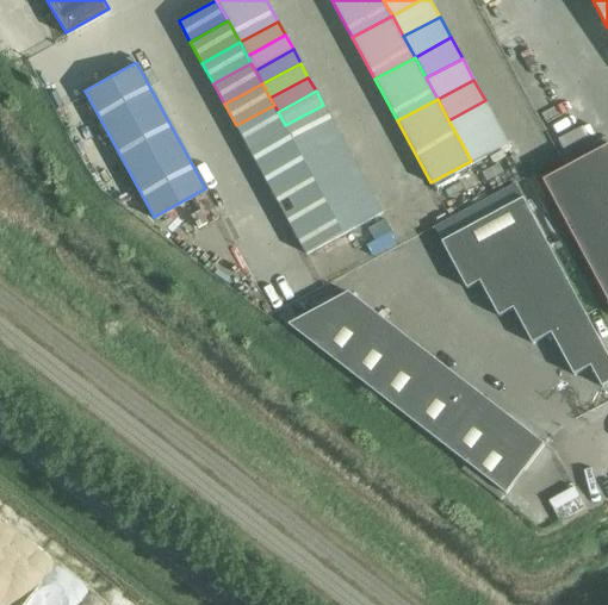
[(485,100),(448,120),(460,141),(497,122),(485,100)]
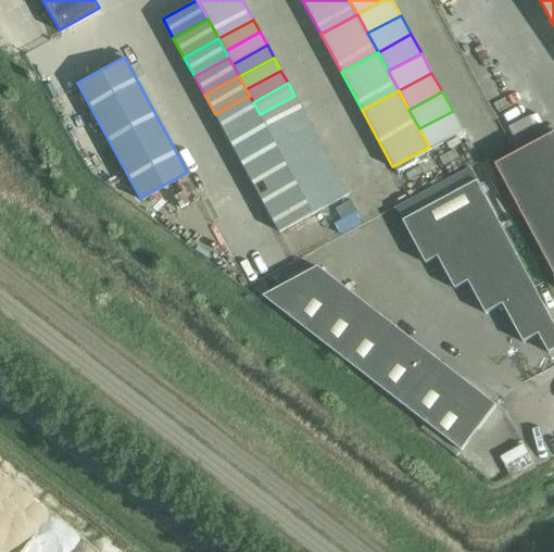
[(253,102),(250,96),(215,114),(225,134),(260,115),(260,114),(253,102)]
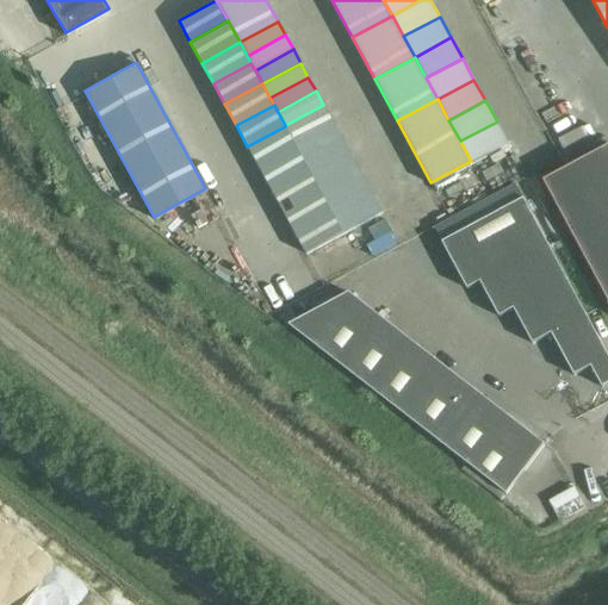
[(297,147),(335,126),(323,105),(285,125),(285,126),(295,143),(297,147)]
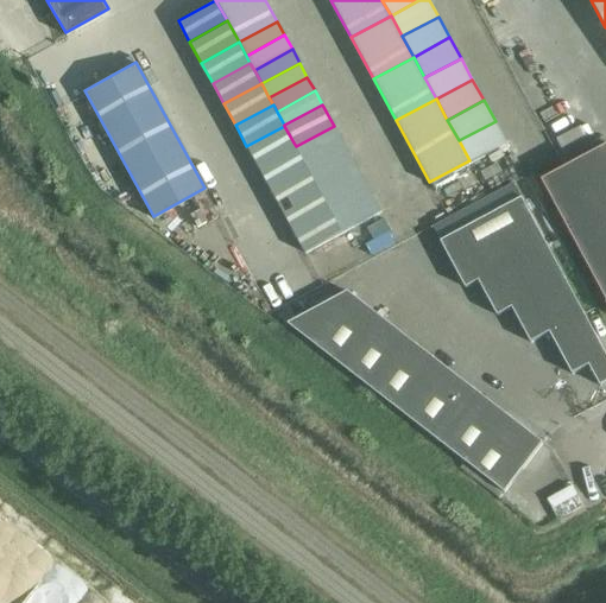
[(496,121),(459,140),(469,160),(506,141),(496,121)]
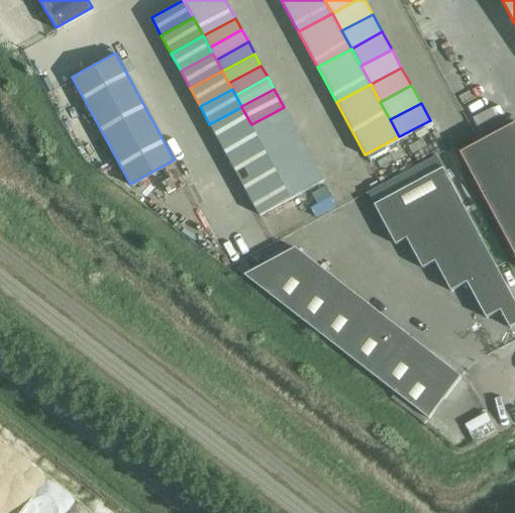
[(249,121),(241,107),(209,124),(228,160),(248,148),(261,142),(258,136),(251,124),(249,121)]
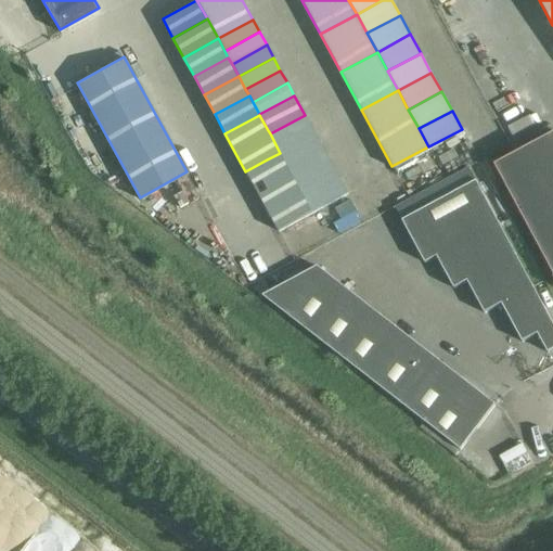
[(277,146),(311,127),(305,115),(270,133),(277,146)]
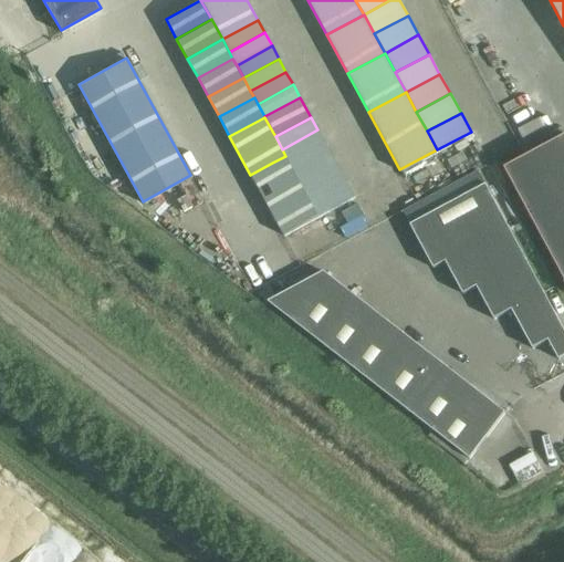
[(285,156),(289,162),(324,143),(317,129),(282,149),(285,156)]
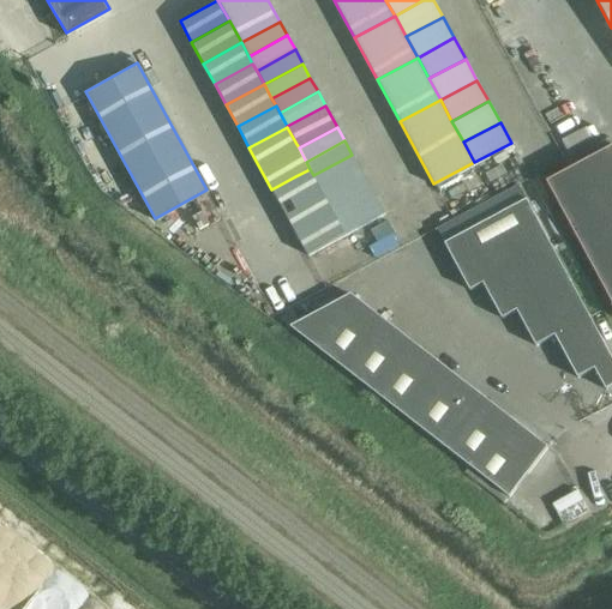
[(611,143),(545,179),(611,303),(611,143)]
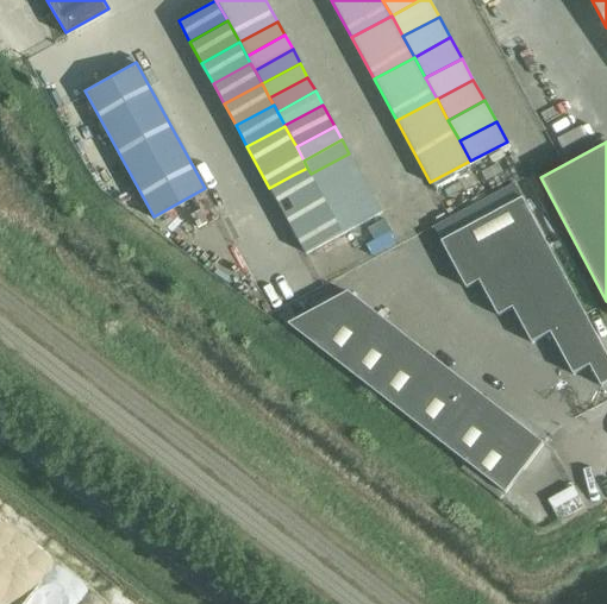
[(349,153),(311,174),(319,188),(357,168),(349,153)]
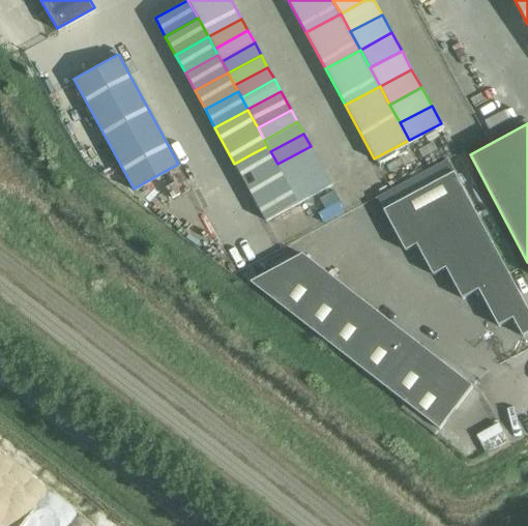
[(267,146),(255,152),(234,164),(264,218),(297,200),(291,187),(284,176),(277,164),(270,151),(267,146)]
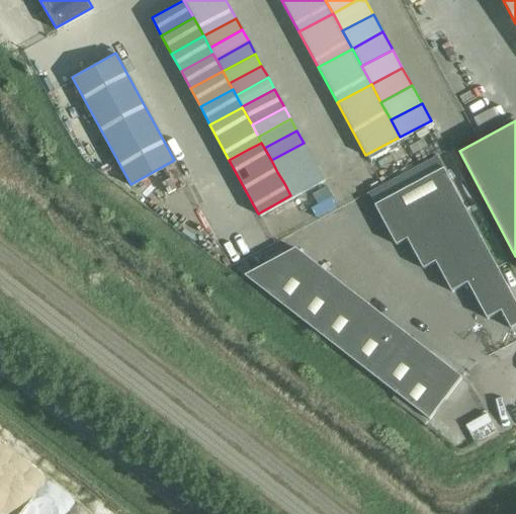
[(271,160),(277,172),(310,154),(304,143),(271,160)]
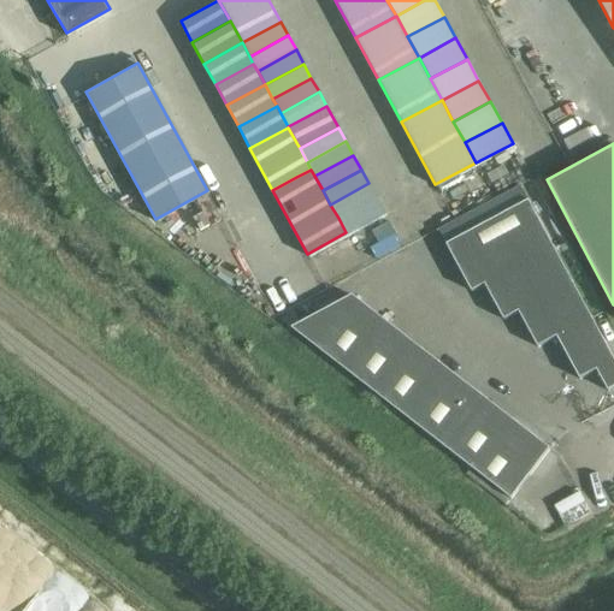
[(338,218),(354,209),(376,197),(369,183),(330,205),(338,218)]
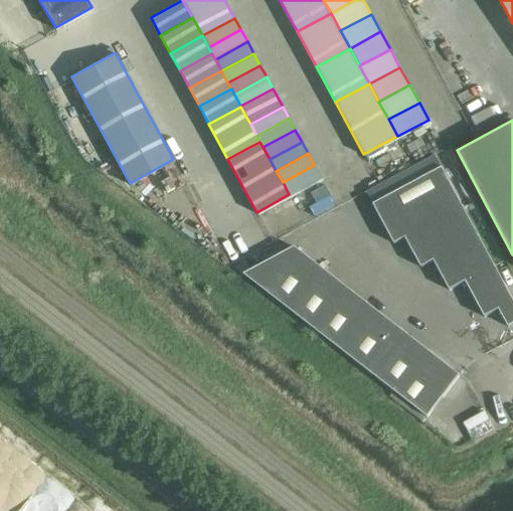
[(289,194),(307,185),(321,177),(314,165),(296,175),(283,182),(289,194)]
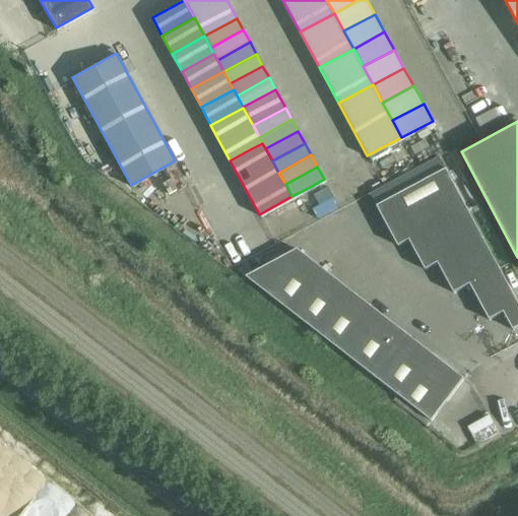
[(396,244),(407,238),(406,237),(465,205),(444,167),(375,204),(396,244)]
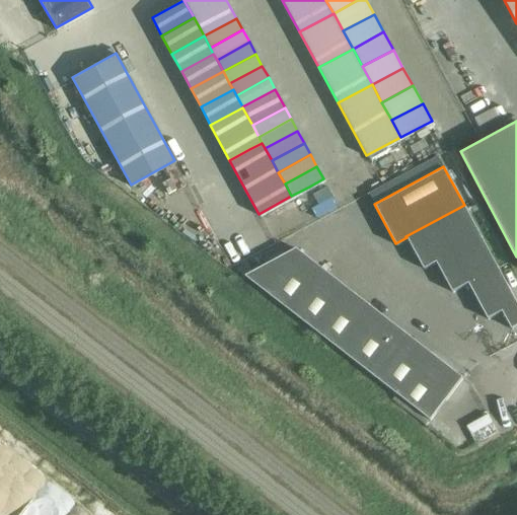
[(331,186),(314,195),(322,210),(340,201),(331,186)]
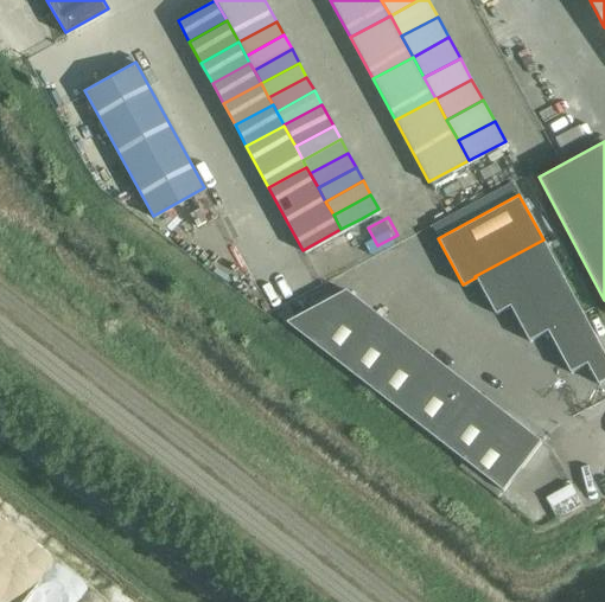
[(495,312),(509,305),(508,303),(561,275),(543,239),(475,276),(476,277),(495,312)]
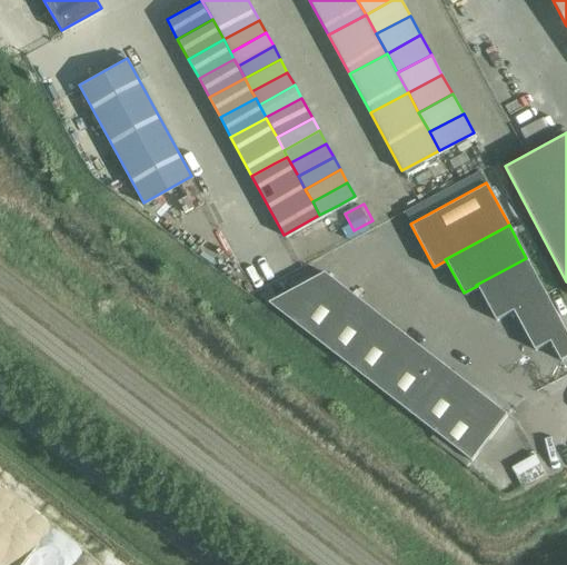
[(495,318),(513,308),(511,308),(544,290),(526,258),(476,285),(477,286),(495,318)]
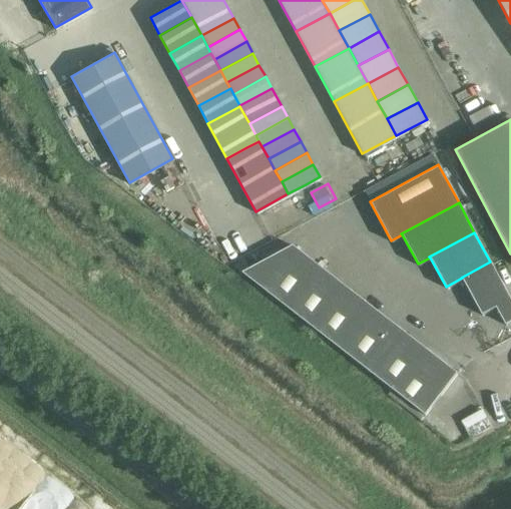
[(240,271),(284,305),(316,263),(292,243),(240,271)]
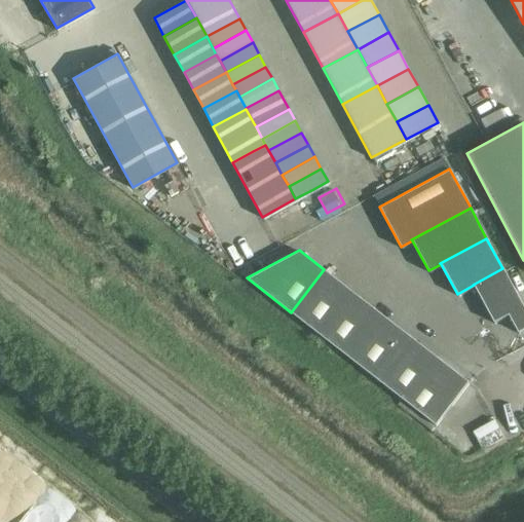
[(473,285),(474,285),(493,322),(508,313),(517,331),(523,327),(523,307),(502,268),(473,285)]
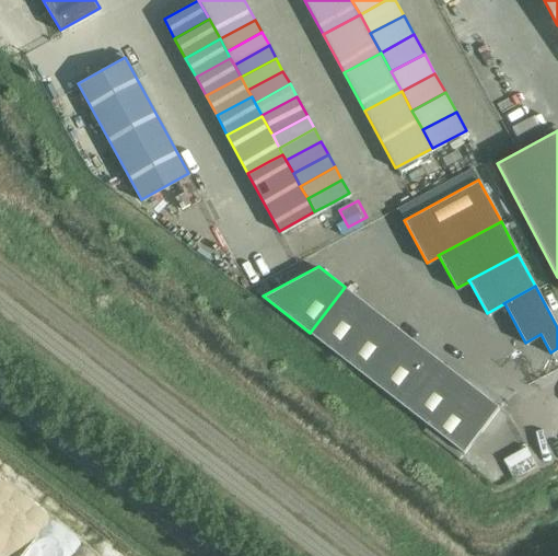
[(310,333),(336,352),(371,308),(345,287),(310,333)]
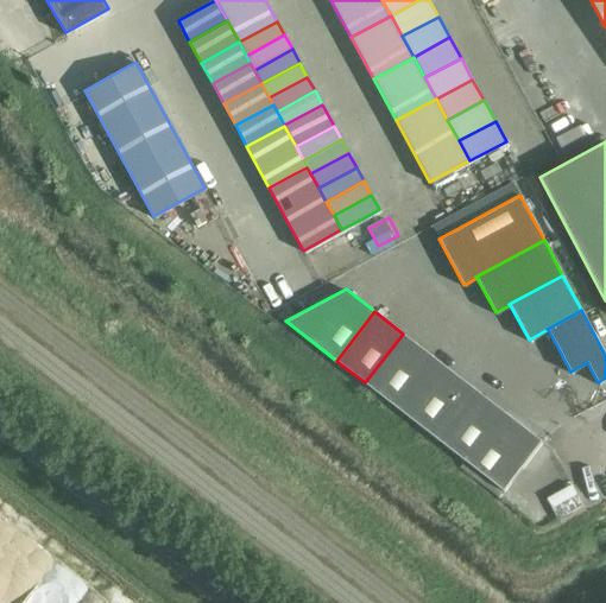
[(365,382),(393,405),(431,355),(403,334),(365,382)]
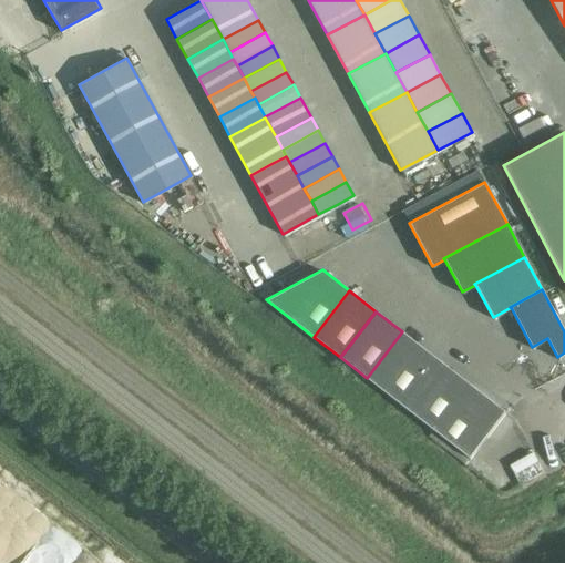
[(367,378),(398,402),(433,356),(402,331),(367,378)]
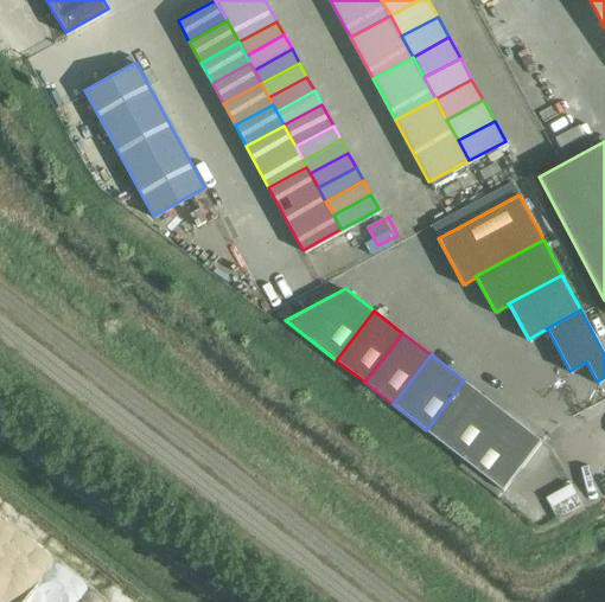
[(426,430),(464,459),(502,410),(464,380),(426,430)]
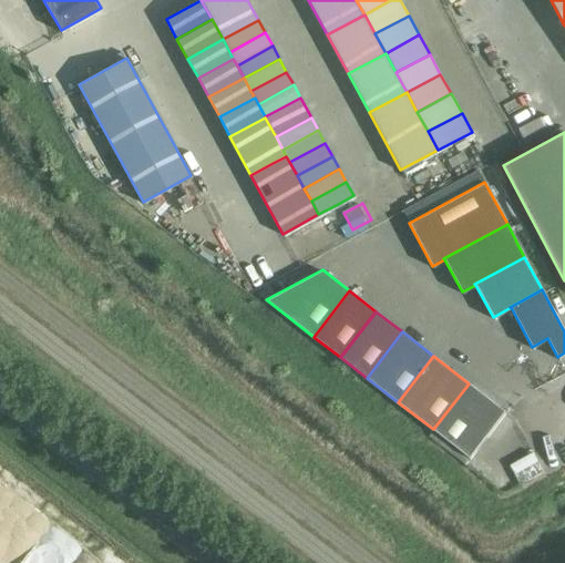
[(469,384),(433,429),(468,457),(504,410),(469,384)]
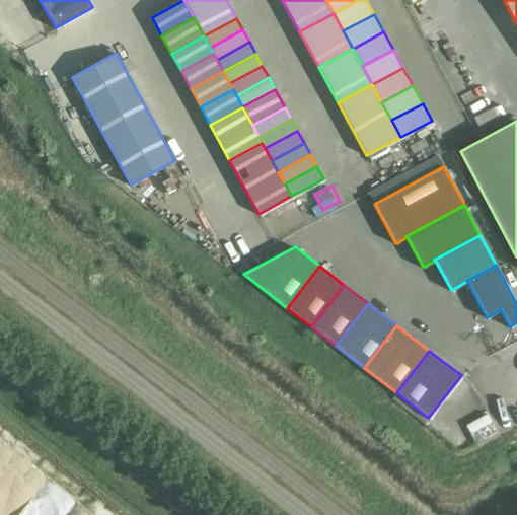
[(474,431),(497,423),(492,410),(469,418),(474,431)]
